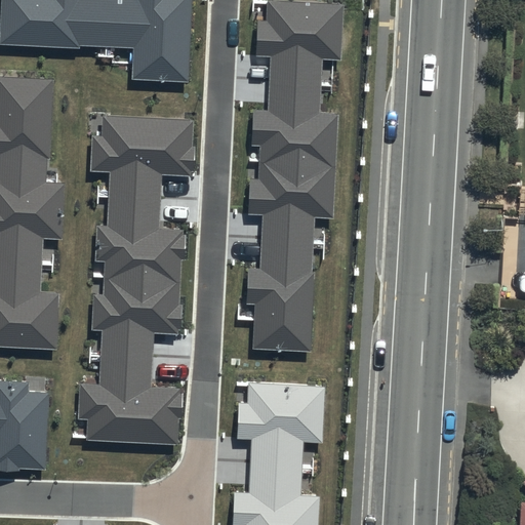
[(4,0),(3,33),(76,36),(138,39),(137,72),(184,74),(187,0),(139,0),(140,1),(119,0),(4,0)]
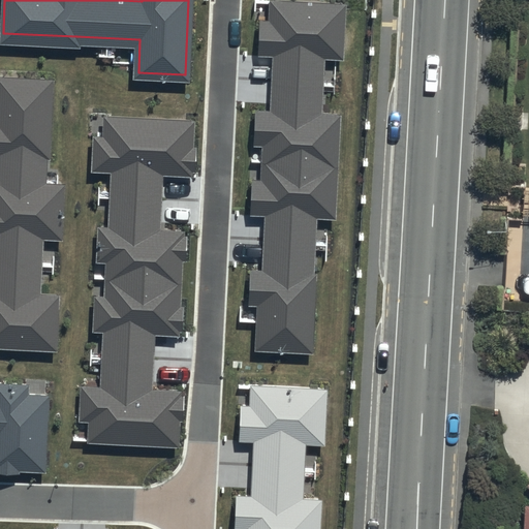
[(346,3),(272,0),(269,0),(269,19),(259,18),(257,56),(271,57),(269,110),(254,110),(253,147),(262,147),(260,181),(251,180),(250,215),(265,216),(262,271),(251,270),(249,305),(257,306),(254,351),(312,354),(319,219),(336,220),(341,114),(322,113),(324,60),(343,61),(346,3)]
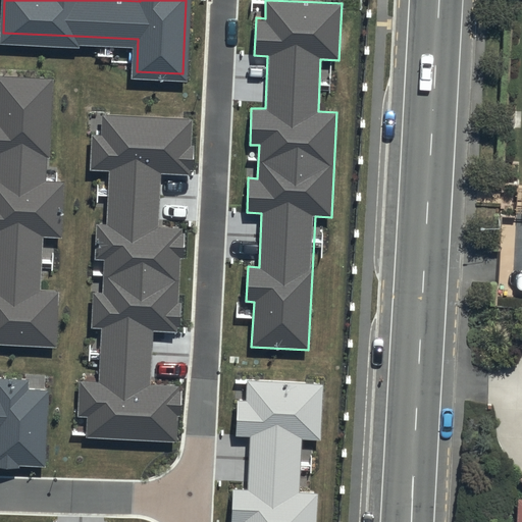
[(0,342),(56,346),(59,290),(42,289),(44,235),(62,236),(65,179),(47,179),(52,76),(1,73),(0,85),(0,342)]
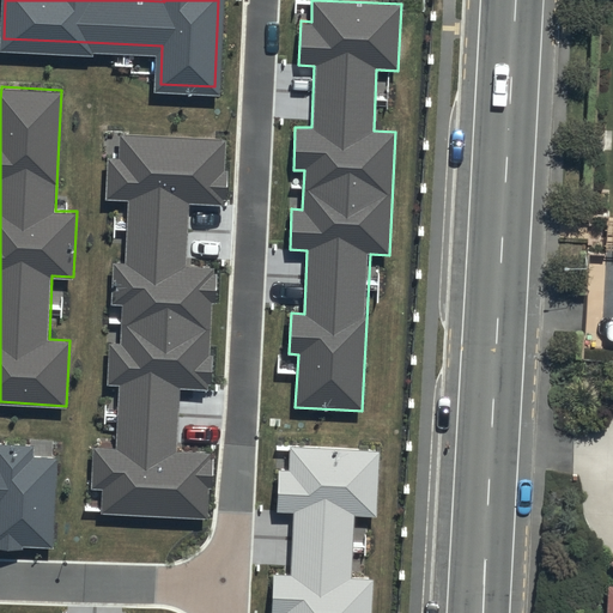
[(224,140),(121,135),(120,158),(107,158),(105,199),(127,200),(123,263),(113,263),(110,305),(122,305),(120,343),(108,343),(107,387),(117,387),(115,449),(92,448),(91,489),(104,490),(103,513),(210,517),(213,455),(176,453),(178,388),(210,389),(216,268),(186,267),(188,204),(220,206),(224,140)]
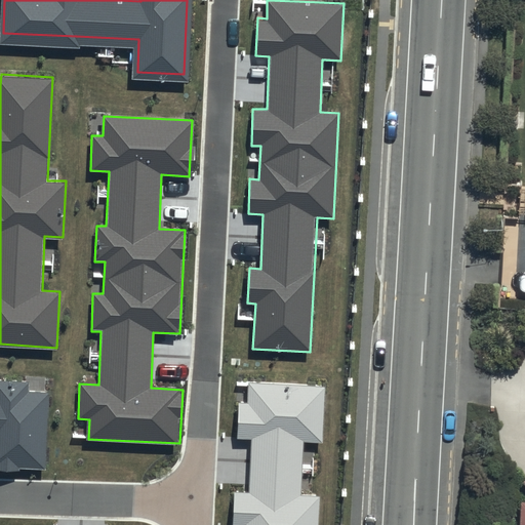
[(524,216),(518,217),(516,285),(524,285),(524,216)]
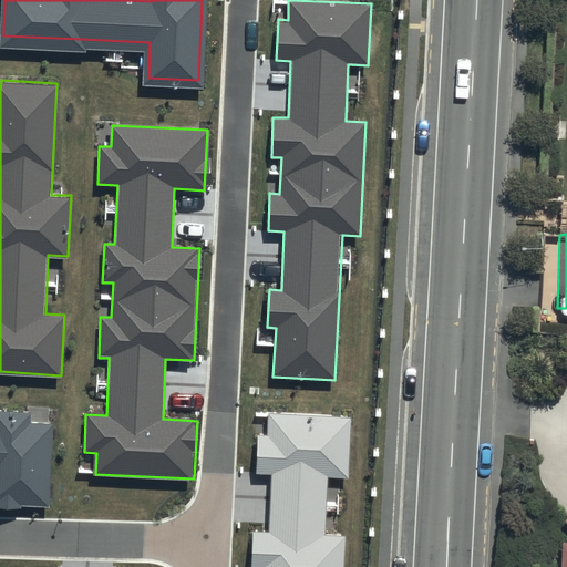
[(0,507),(50,509),(54,423),(30,422),(31,414),(0,412),(0,507)]
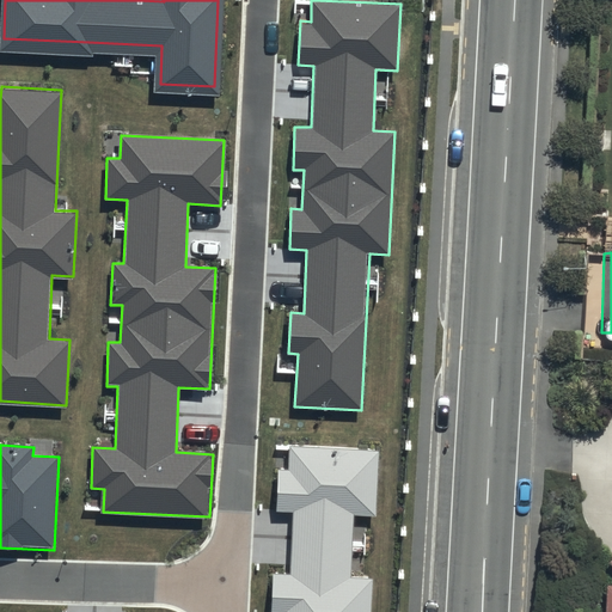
[(372,611),(374,576),(350,575),(353,512),(378,513),(380,450),(356,448),(298,446),(298,467),(280,466),(277,512),(295,512),(293,573),(274,571),(271,611),(372,611)]
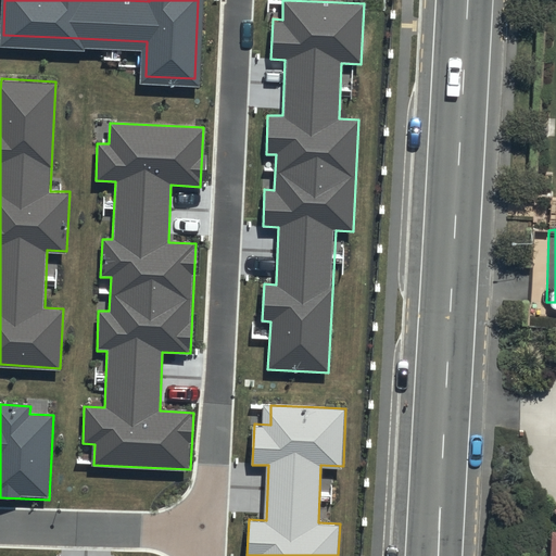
All buildings are outlined.
